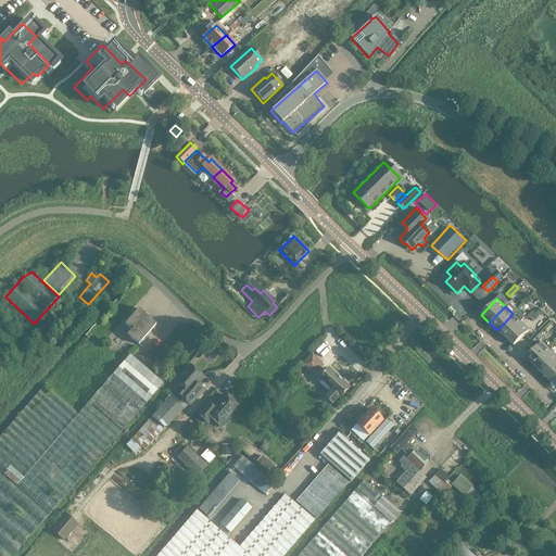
[(138,344),(155,325),(144,315),(146,315),(138,308),(125,324),(131,330),(127,335),(138,344)]
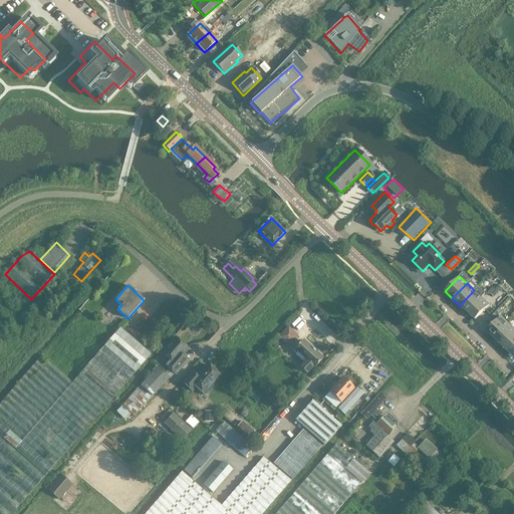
[(494,297),(502,288),(499,285),(491,294),(494,297)]
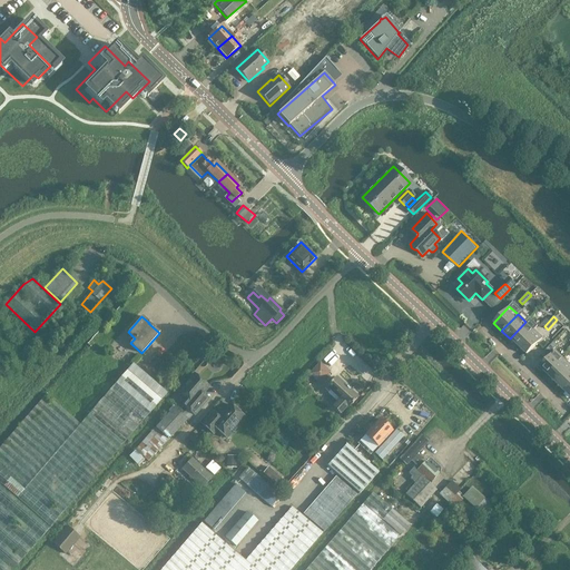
[(518,346),(534,331),(526,322),(510,338),(518,346)]
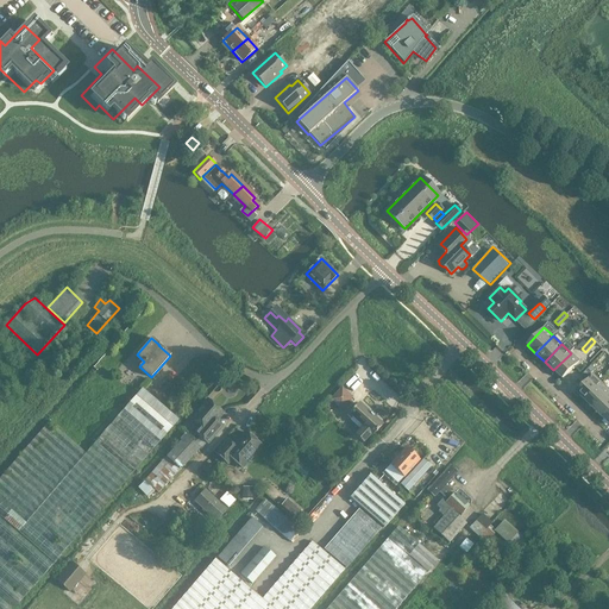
[(563,380),(579,362),(571,353),(553,370),(563,380)]
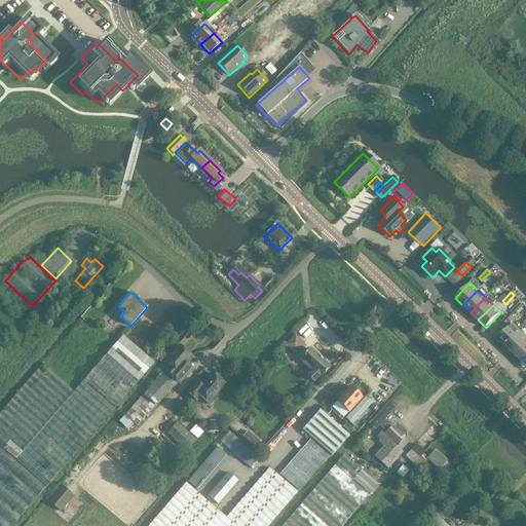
[(505,346),(520,331),(512,324),(497,339),(505,346)]
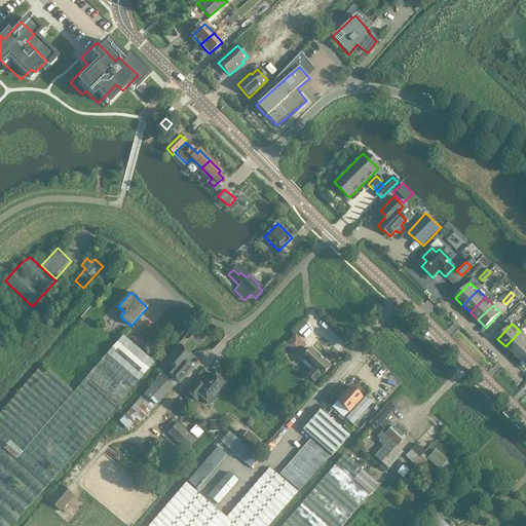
[(513,353),(525,339),(525,337),(520,331),(505,346),(513,353)]
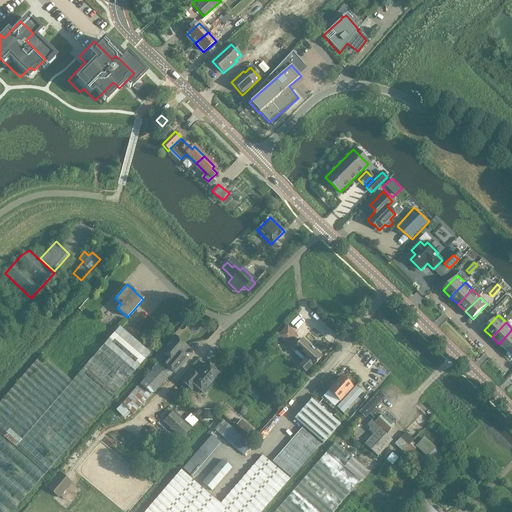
[(286,344),(296,334),(287,326),(278,336),(286,344)]
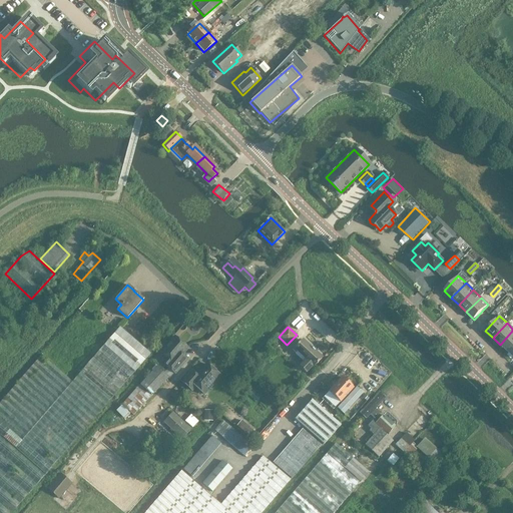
[(0,512),(11,512),(150,355),(119,328),(80,372),(72,382),(41,355),(0,402),(0,512)]
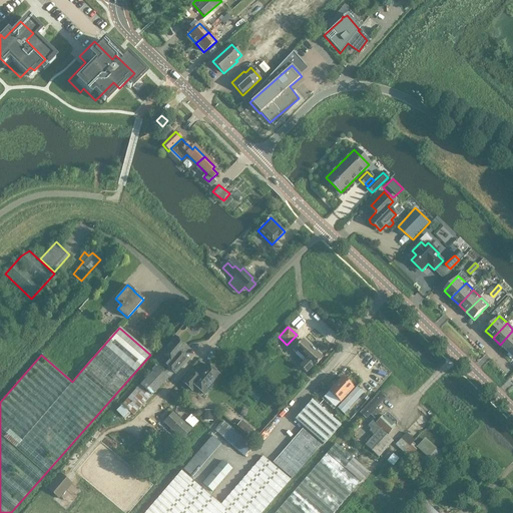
[(507,352),(512,346),(512,331),(500,345),(507,352)]
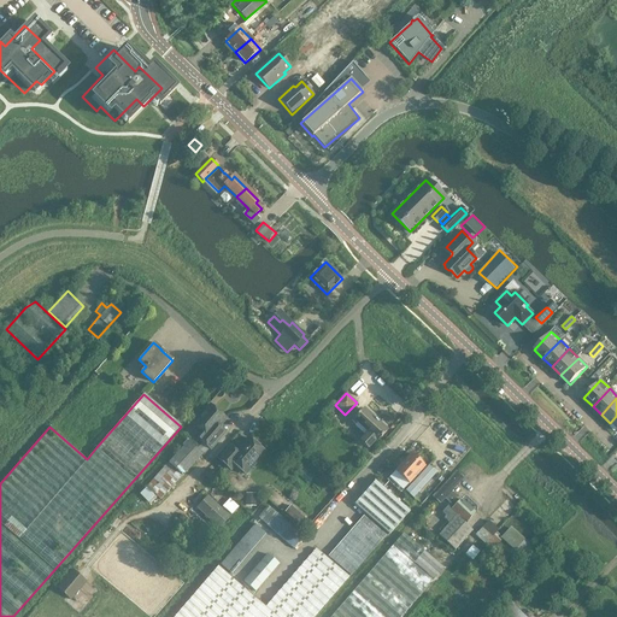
[(207,436),(201,442),(209,448),(221,436),(213,430),(224,418),(211,405),(205,412),(203,412),(199,416),(199,418),(194,424),(207,436)]
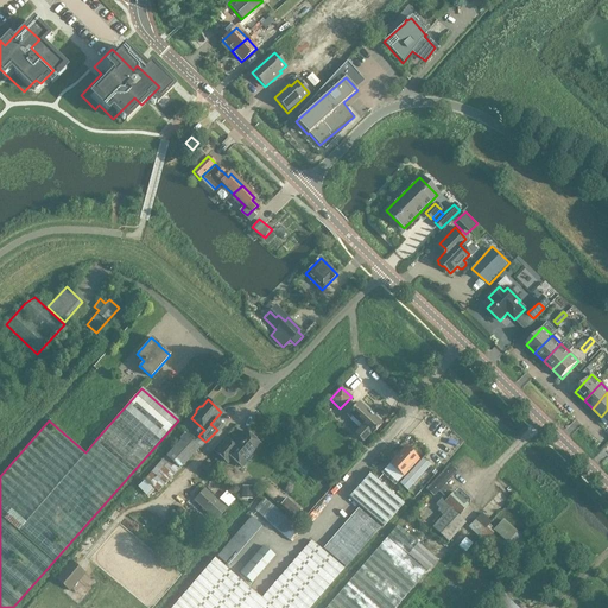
[(381,425),(358,404),(354,409),(353,407),(352,410),(347,416),(350,418),(352,417),(362,428),(355,435),(362,442),(368,435),(371,437),(374,431),(375,432),(377,430),(381,425)]
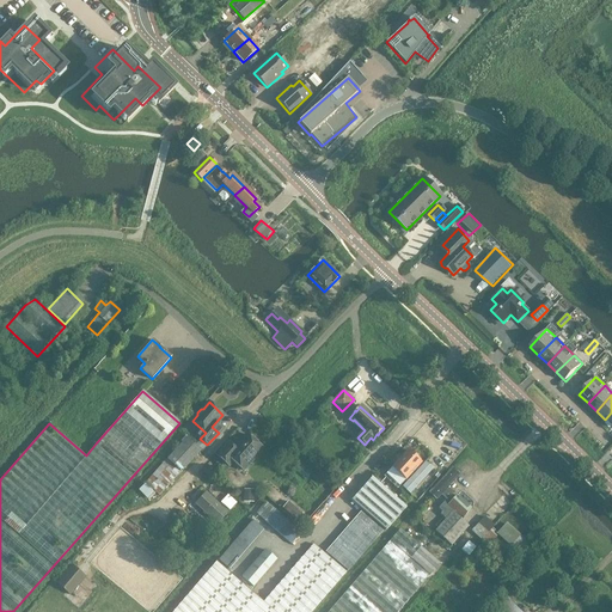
[(262,450),(246,434),(246,435),(234,448),(228,444),(216,456),(228,465),(232,460),(243,470),(249,464),(262,450)]
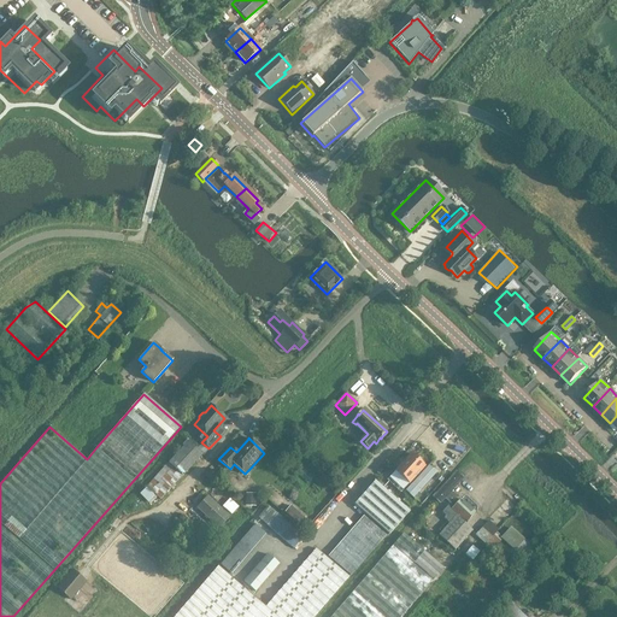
[(160,499),(203,454),(187,440),(182,445),(183,446),(146,487),(160,499)]
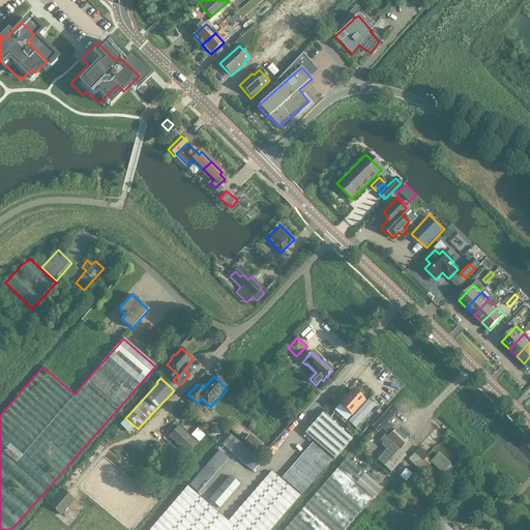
[(351,416),(364,401),(353,390),(339,405),(351,416)]
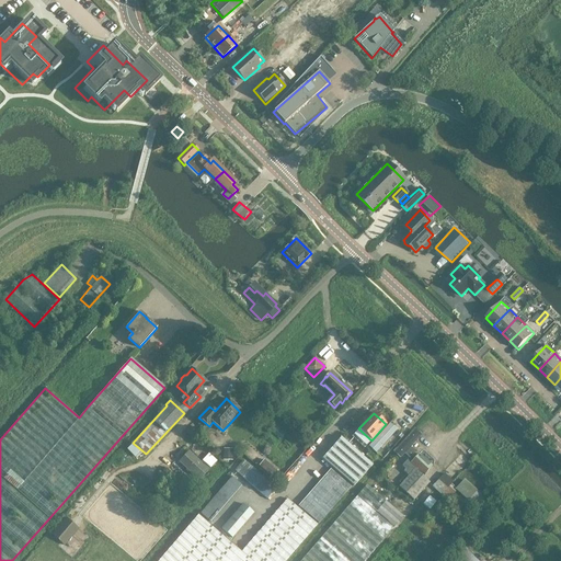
[(375,451),(396,428),(390,423),(368,446),(375,451)]
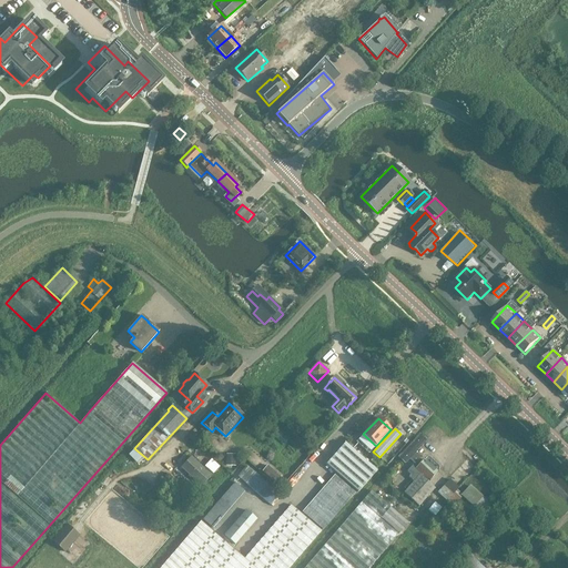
[(416,453),(426,442),(418,435),(397,457),(405,464),(409,459),(415,464),(421,457),(416,453)]
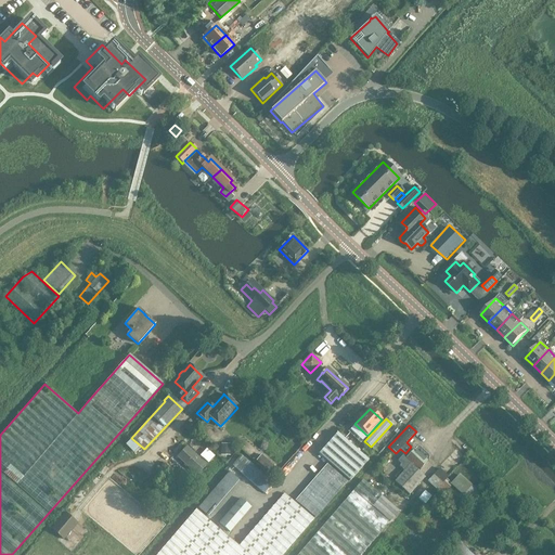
[(369,461),(337,433),(319,454),(350,481),(369,461)]
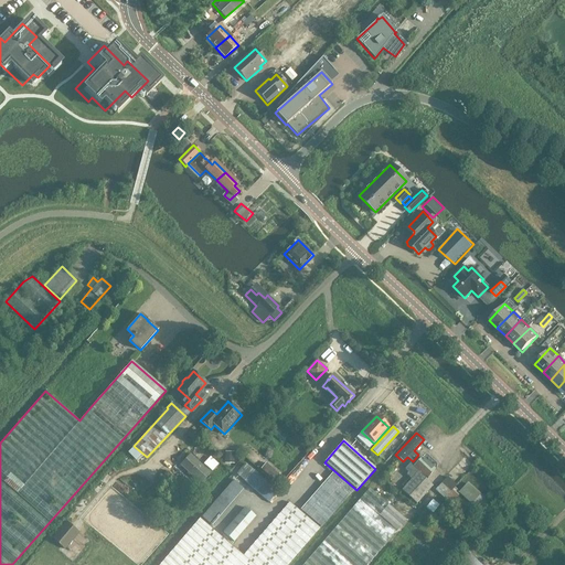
[(200,483),(210,473),(190,455),(180,465),(200,483)]
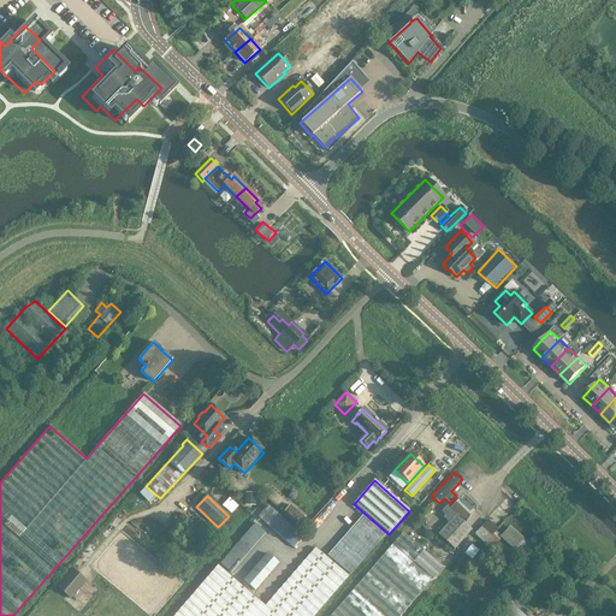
[(472,529),(455,515),(456,515),(465,522),(474,511),(460,498),(451,508),(448,504),(442,511),(445,515),(443,517),(449,522),(438,534),(454,549),(472,529)]
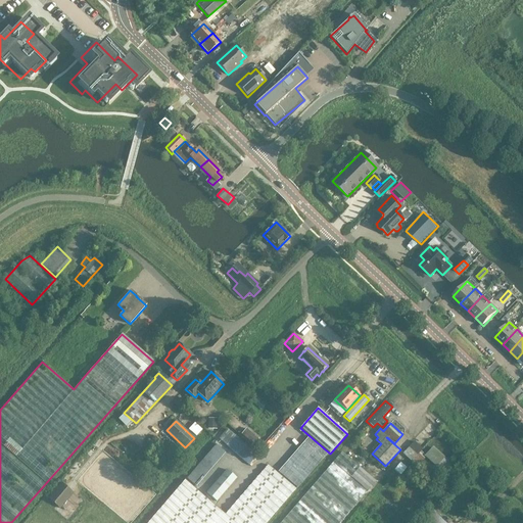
[(228,428),(219,437),(249,464),(257,454),(228,428)]
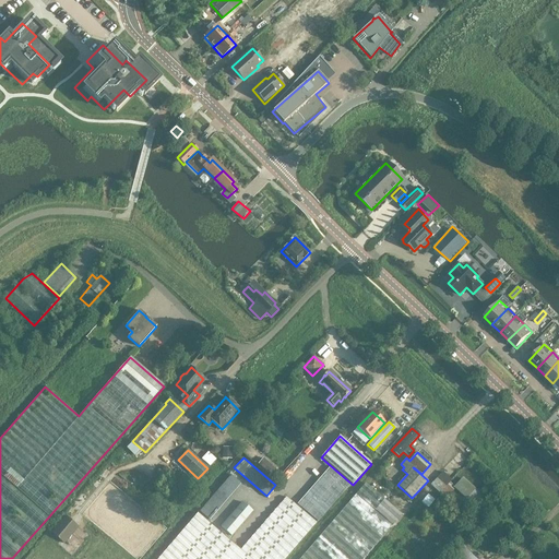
[(259,464),(274,475),(278,470),(263,458),(259,464)]
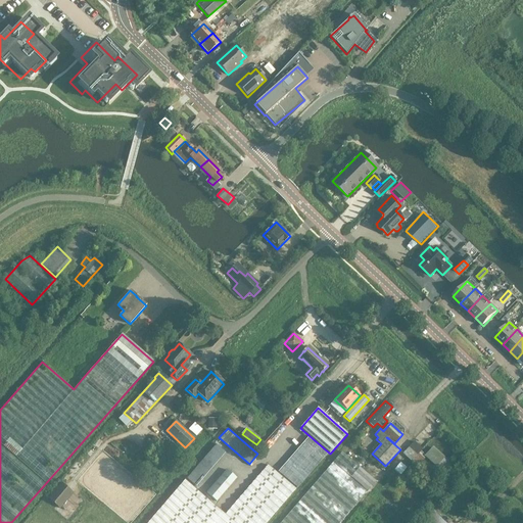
[(298,489),(329,455),(310,438),(279,472),(298,489)]
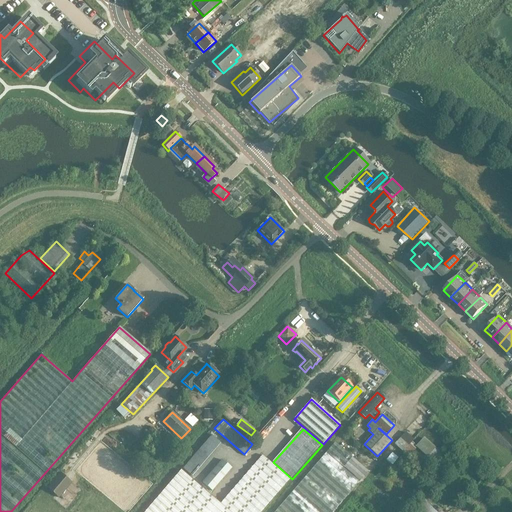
[(411,442),(414,439),(405,432),(394,444),(402,452),(403,451),(411,442)]
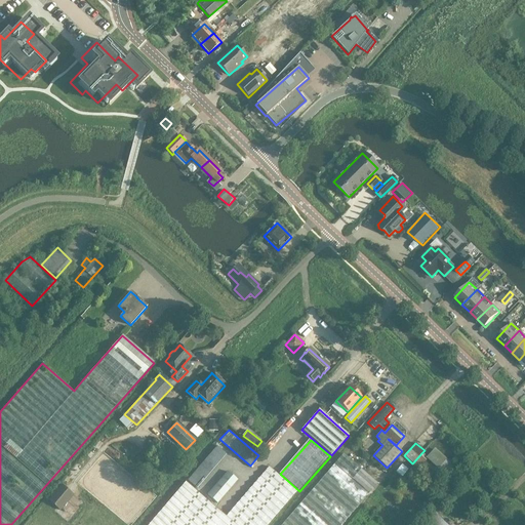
[(198,487),(228,453),(217,445),(189,479),(198,487)]
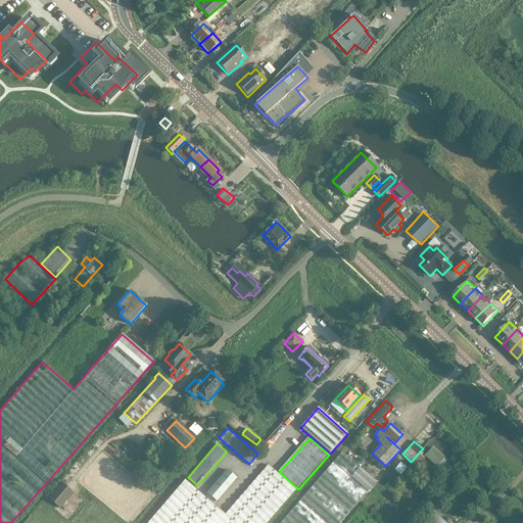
[(453,464),(433,446),(425,456),(420,452),(412,461),(417,466),(425,458),(435,467),(430,472),(437,479),(442,473),(443,474),(453,464)]
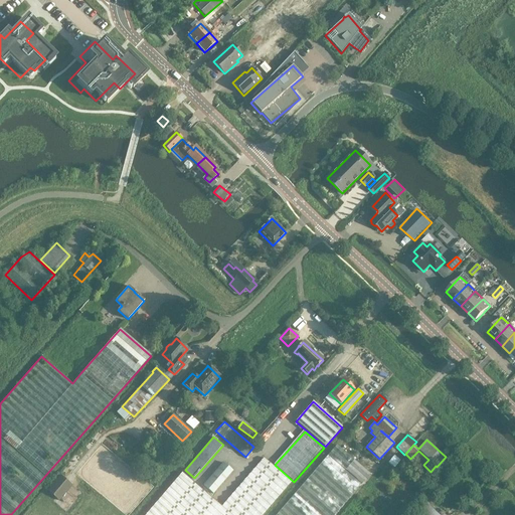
[(334,514),(370,474),(336,445),(276,514),(334,514)]
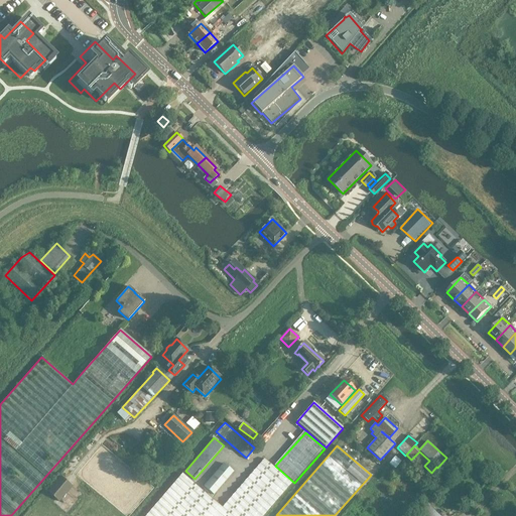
[(139,515),(270,515),(298,486),(258,452),(217,499),(180,469),(144,511),(139,515)]
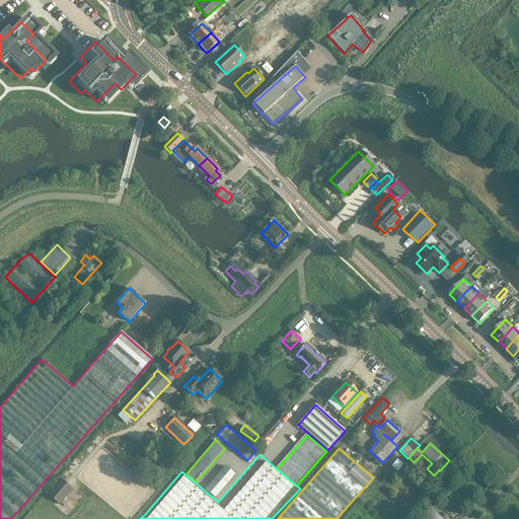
[(393,471),(398,465),(394,462),(389,467),(393,471)]
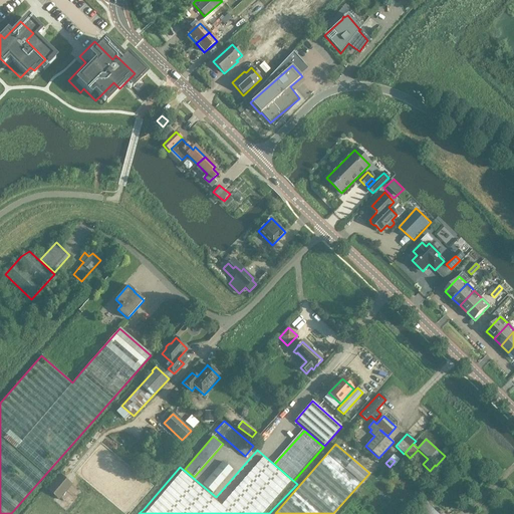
[(222,464),(203,484),(212,493),(231,472),(222,464)]
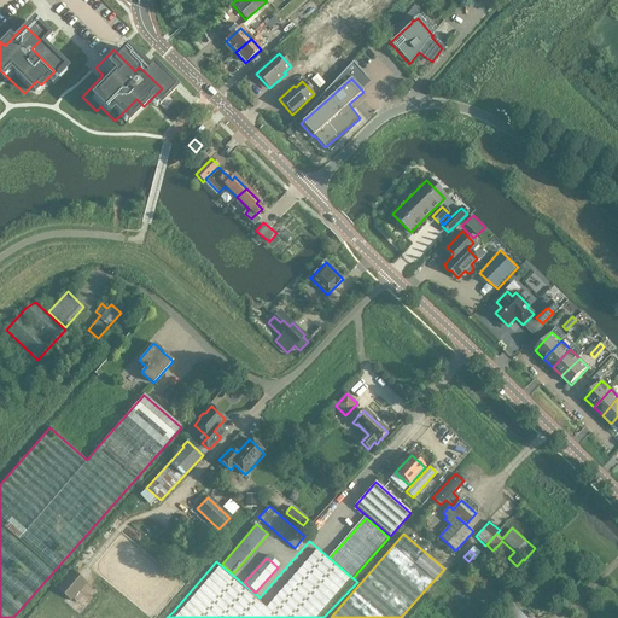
[(66,598),(81,581),(71,572),(57,588),(66,598)]
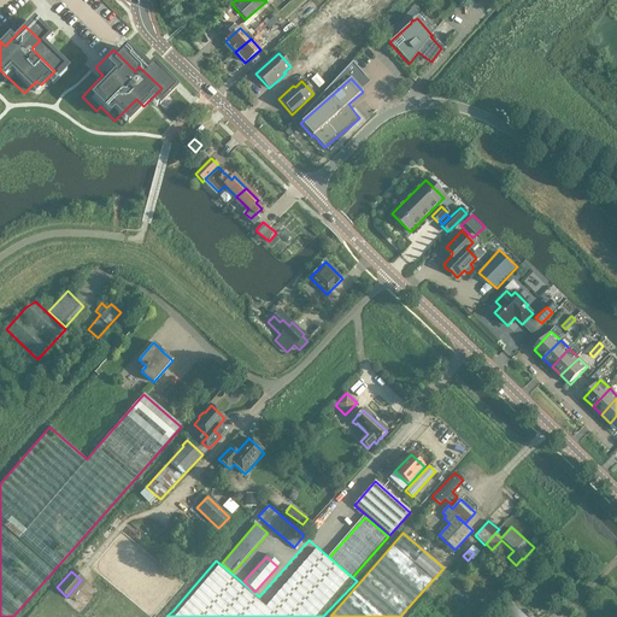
[(526,616),(511,603),(504,610),(504,609),(498,616),(499,616),(526,616)]
